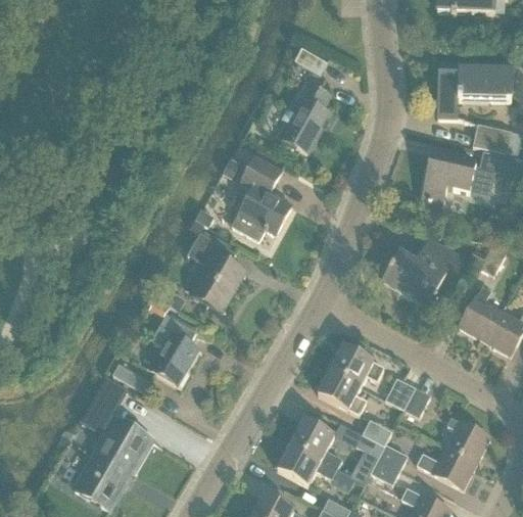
[(436,0),(436,10),(493,12),(493,0),(436,0)]
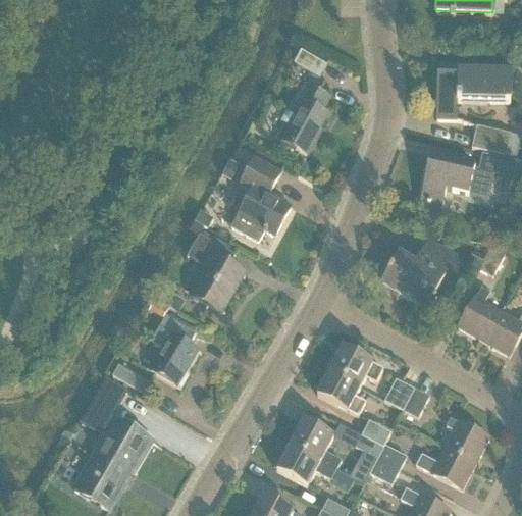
[(326,61),(301,47),(293,60),(319,74),(326,61)]
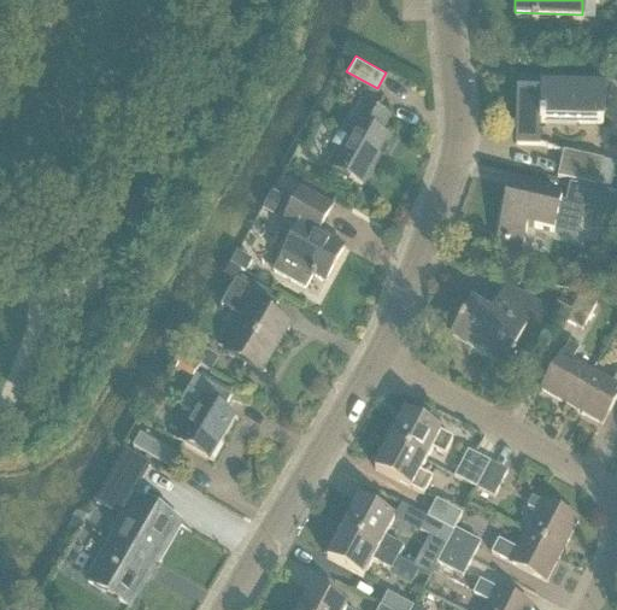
[(517,87),(516,139),(540,140),(540,116),(603,118),(604,82),(540,80),(540,87),(517,87)]
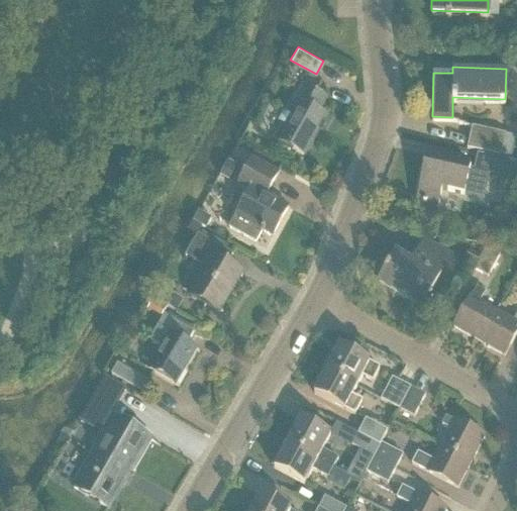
[(278,135),(303,149),(325,110),(318,106),(326,93),(303,80),(295,94),(299,97),(278,135)]
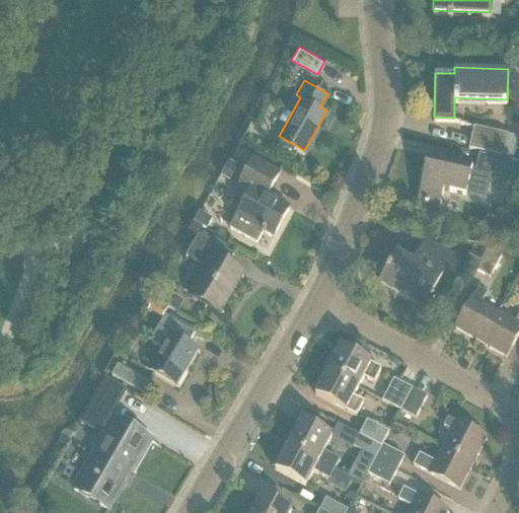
[(508,130),(473,122),(467,144),(503,152),(508,130)]
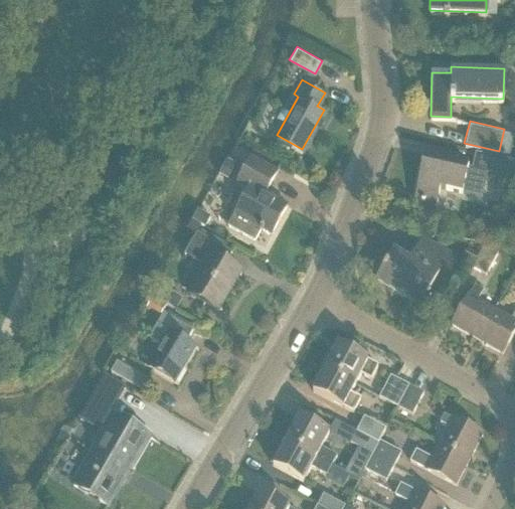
[(502,154),(475,148),(472,165),(499,171),(502,154)]
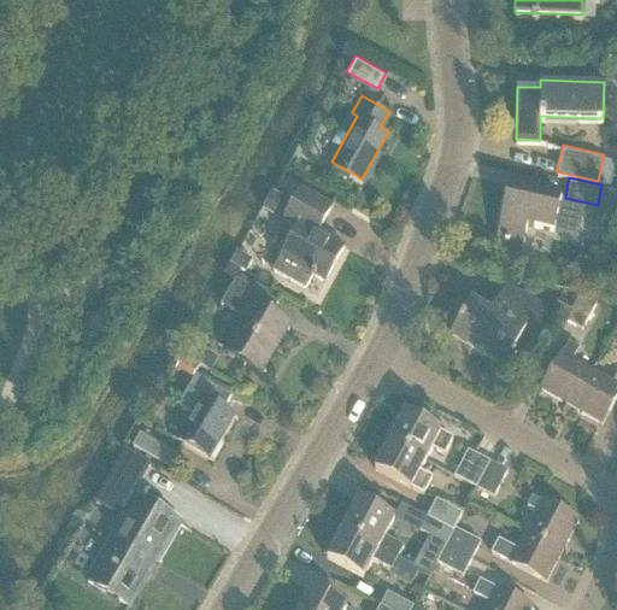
[(507,181),(497,235),(522,241),(527,220),(553,226),(562,193),(507,181)]
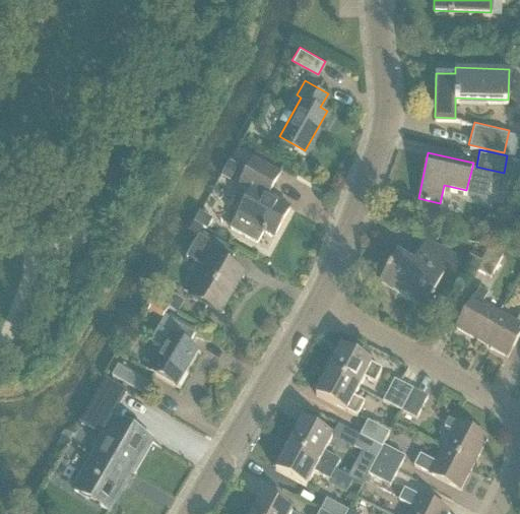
[(250,187),(230,225),(257,240),(263,228),(273,233),(289,203),(267,191),(279,169),(253,153),(239,181),(250,187)]
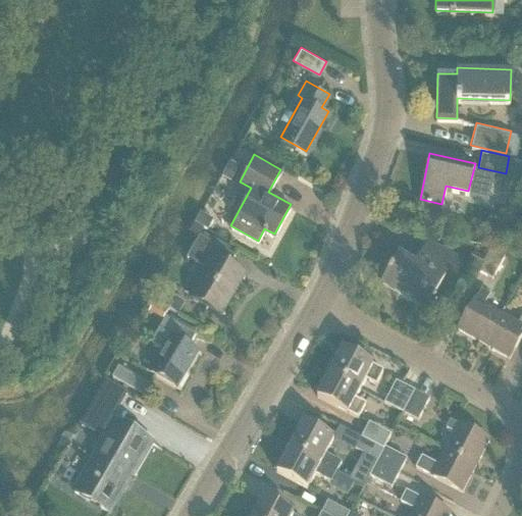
[(229,158),(222,171),(229,175),(237,162),(229,158)]
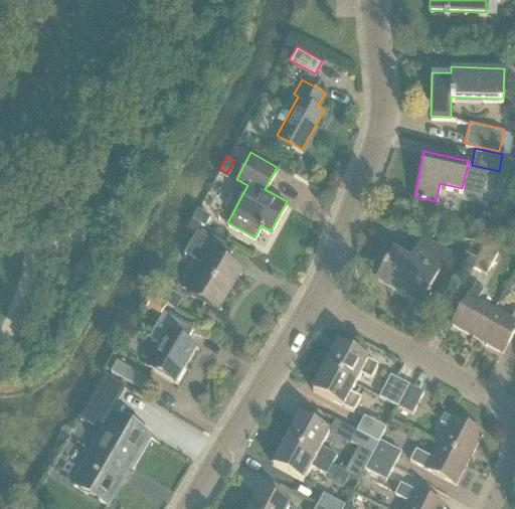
[(187,287),(221,306),(241,270),(223,260),(231,247),(197,227),(184,249),(203,260),(187,287)]
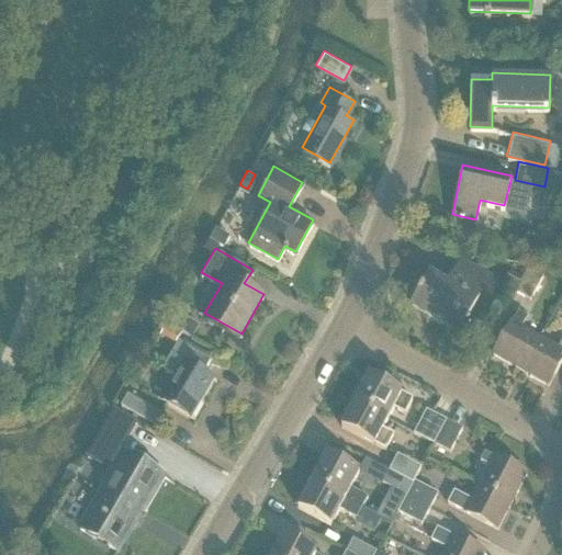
[(430,270),(411,304),(457,330),(482,287),(491,292),(499,278),(461,257),(453,271),(463,276),(458,286),(430,270)]
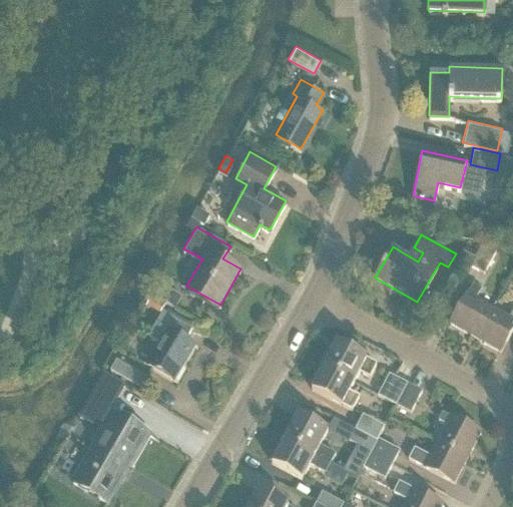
[(497,246),(482,238),(469,262),(483,270),(497,246)]
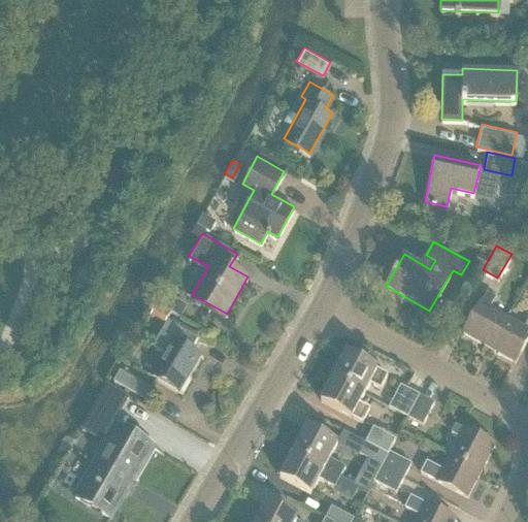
[(463,329),(489,344),(506,314),(489,303),(495,293),(487,288),(463,329)]
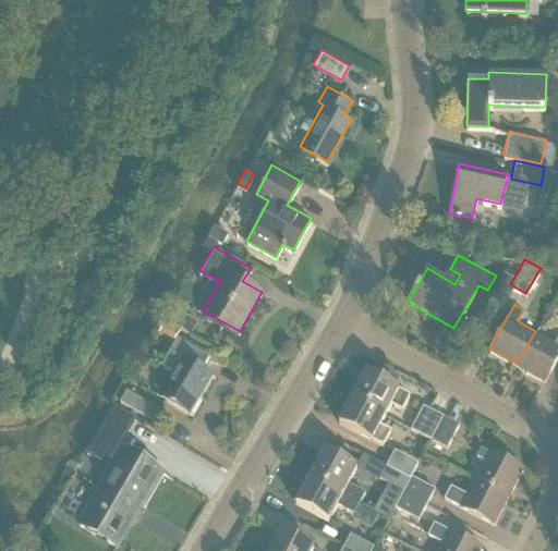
[(535,331),(517,363),(544,378),(557,352),(557,331),(553,341),(535,331)]
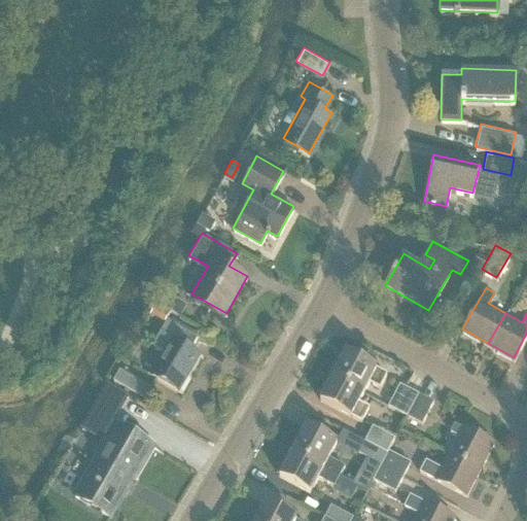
[(163,349),(150,371),(181,389),(203,353),(189,345),(197,333),(167,315),(151,342),(163,349)]
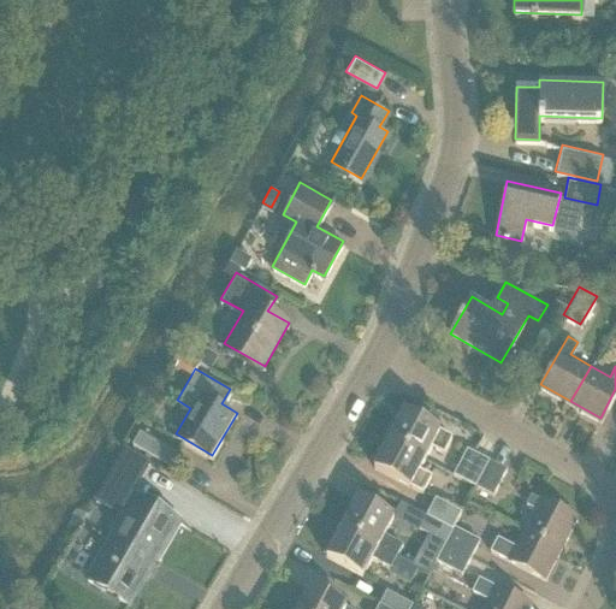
[(389,435),(425,454),(431,442),(444,449),(452,433),(403,407),(389,435)]
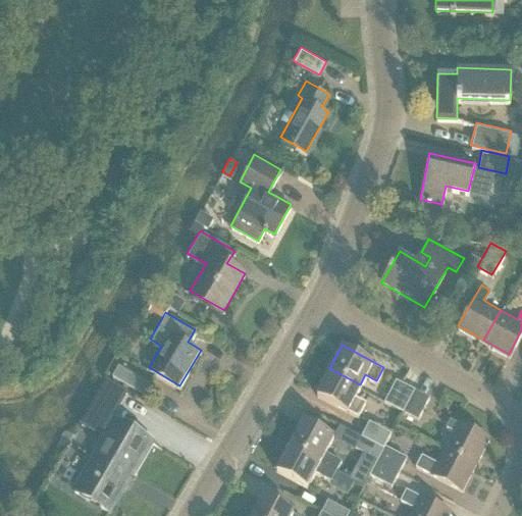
[(154,382),(118,362),(112,373),(147,394),(154,382)]
